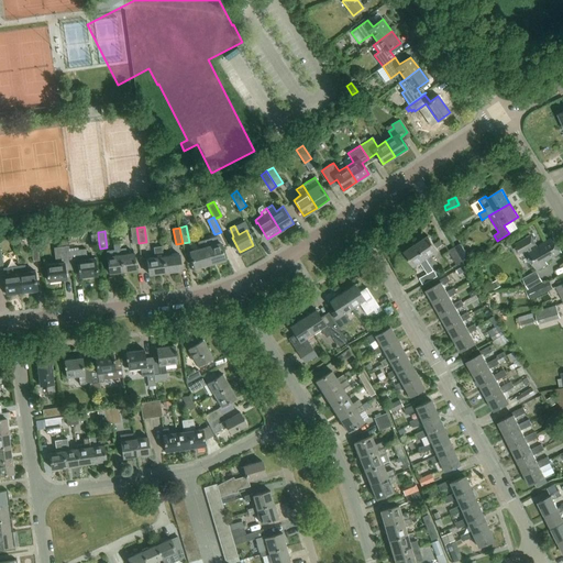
[(438,251),(435,249),(443,244),(440,240),(433,244),(428,236),(416,244),(426,258),(432,268),(437,265),(431,255),(438,251)]
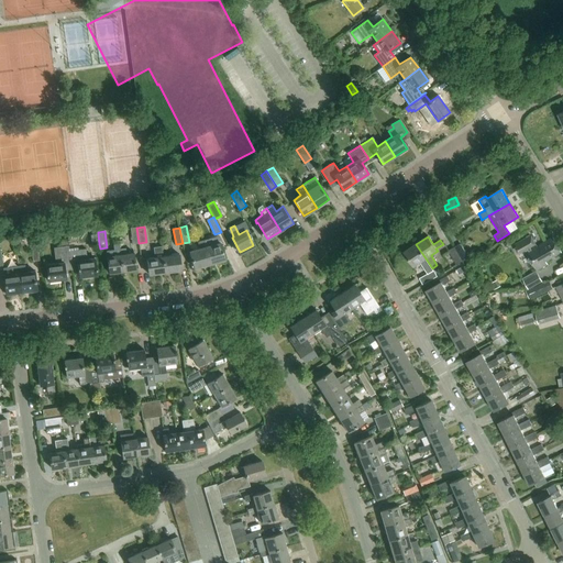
[(519,254),(525,251),(537,271),(548,264),(547,262),(562,252),(553,238),(538,247),(537,246),(531,250),(530,247),(536,244),(530,236),(515,245),(516,249),(515,249),(517,253),(519,253),(519,254)]
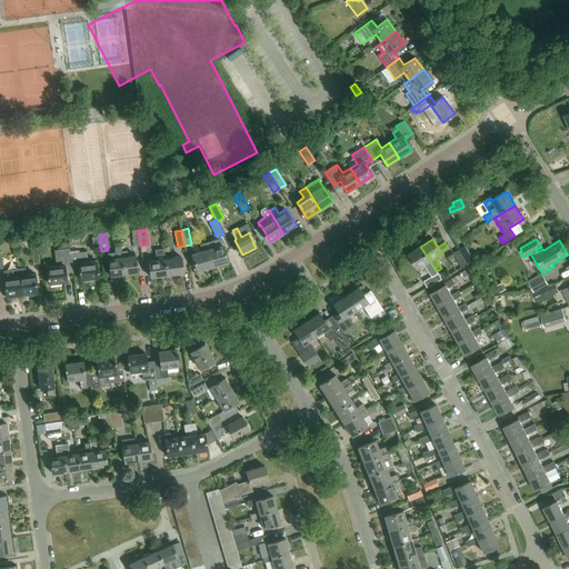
[(207,249),(212,266),(228,261),(222,245),(212,247),(211,240),(205,242),(207,249)]
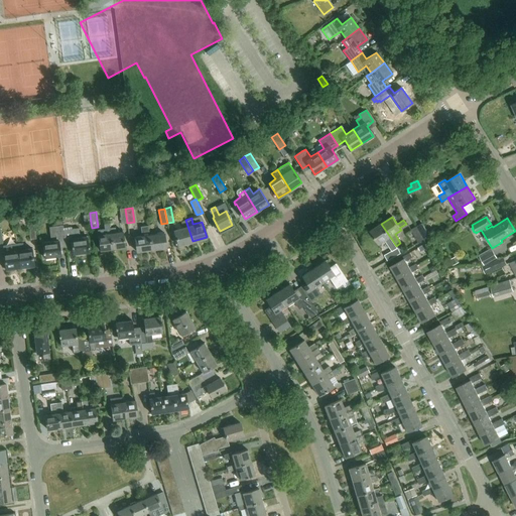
[(187,226),(185,220),(181,221),(182,227),(173,230),(178,245),(192,241),(187,226)]
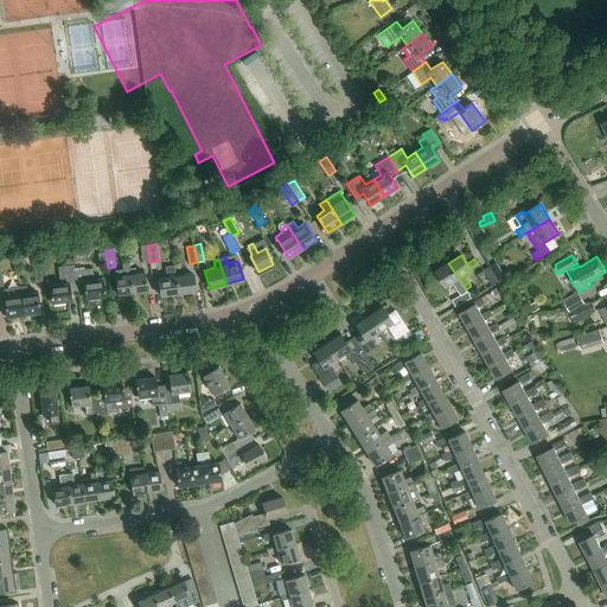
[(133,292),(129,268),(128,262),(122,263),(123,269),(115,270),(119,294),(133,292)]
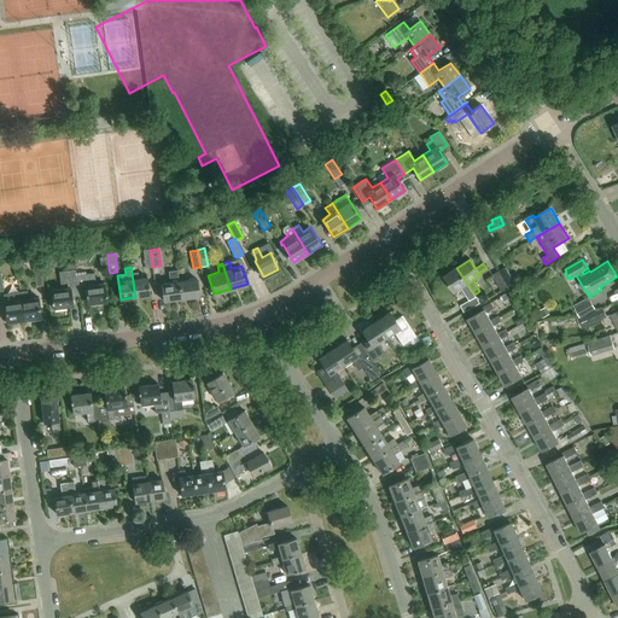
[(499,272),(508,287),(514,284),(506,267),(499,272)]
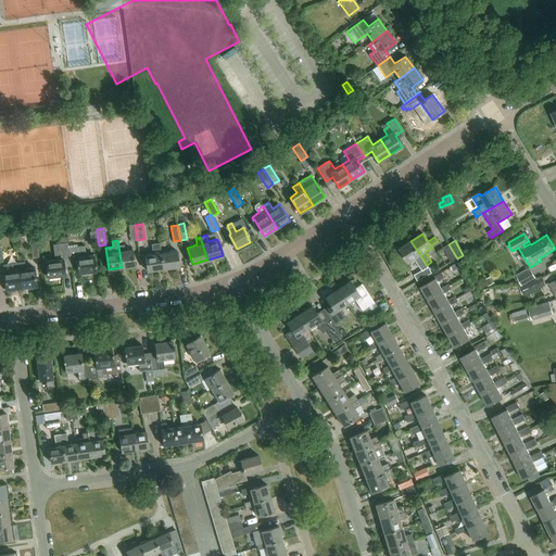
[(60,242),(60,243),(53,244),(55,258),(46,260),(48,277),(65,275),(64,266),(71,265),(67,247),(67,241),(60,242)]
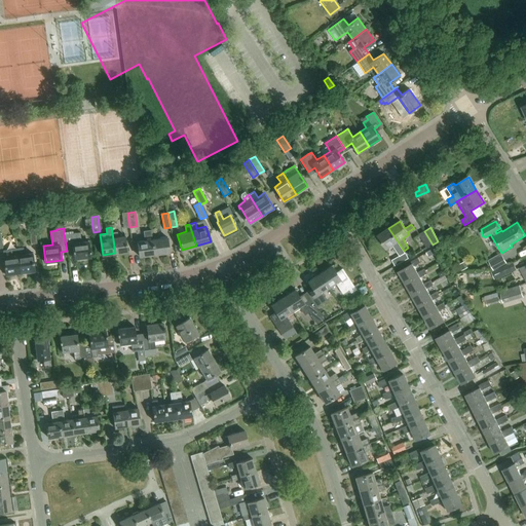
[(398,241),(388,228),(378,235),(386,249),(392,246),(399,256),(391,260),(395,266),(408,258),(405,253),(404,251),(398,241)]
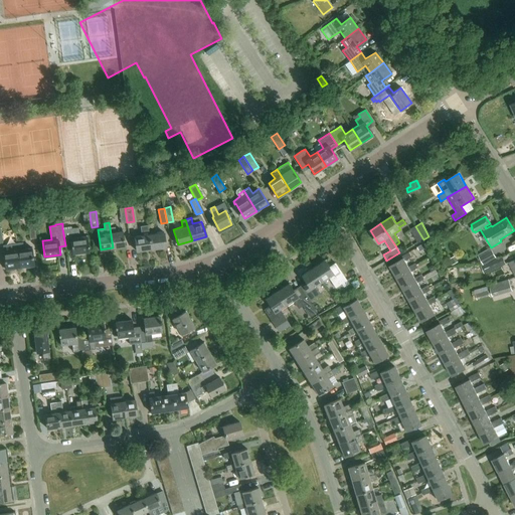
[(141,234),(135,235),(137,250),(151,248),(149,233),(148,225),(140,226),(141,234)]
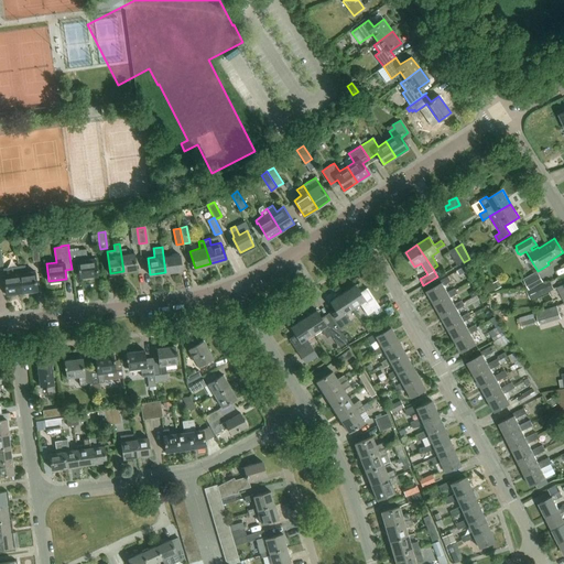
[(95,257),(87,258),(86,248),(68,250),(72,269),(78,268),(79,277),(97,274),(95,257)]
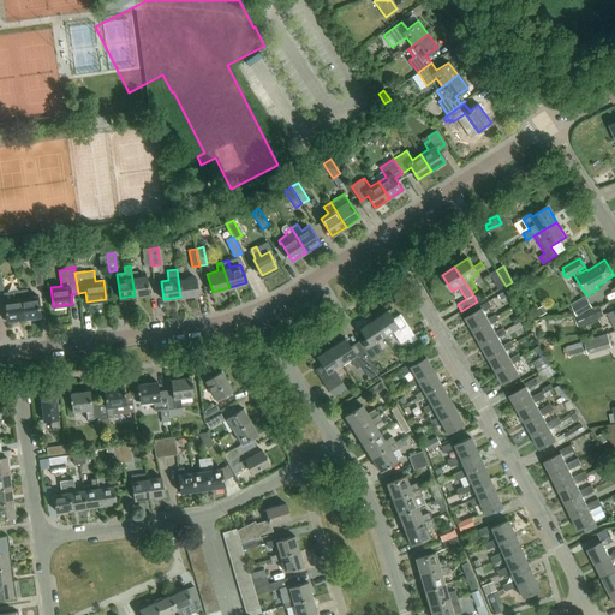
[(506,286),(496,270),(490,274),(499,290),(506,286)]
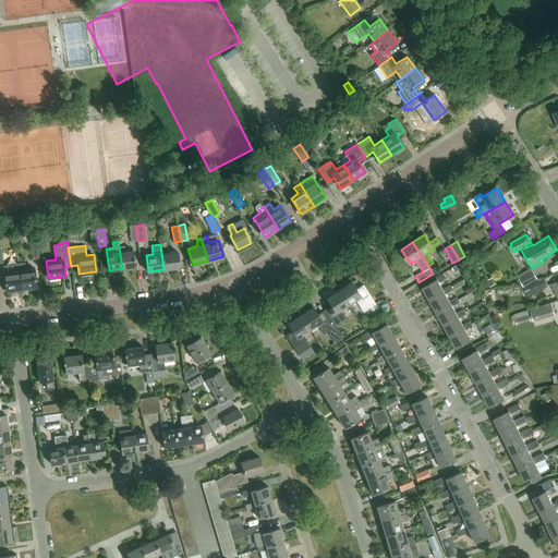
[(119,246),(122,268),(135,266),(133,250),(125,251),(124,246),(119,246)]
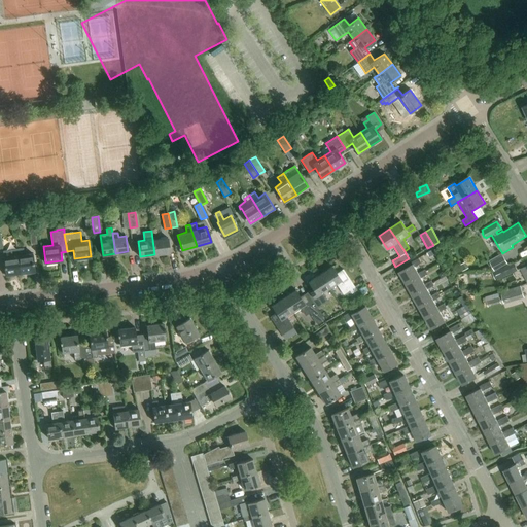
[(152,239),(154,254),(170,252),(168,237),(152,239)]
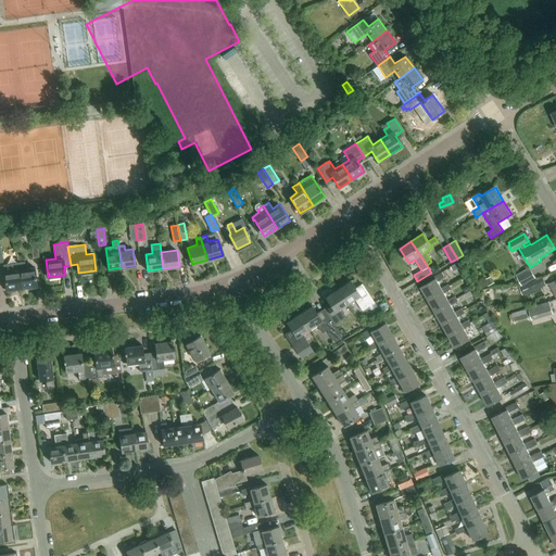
[(24,261),(17,262),(21,288),(36,286),(34,266),(25,267),(24,261)]
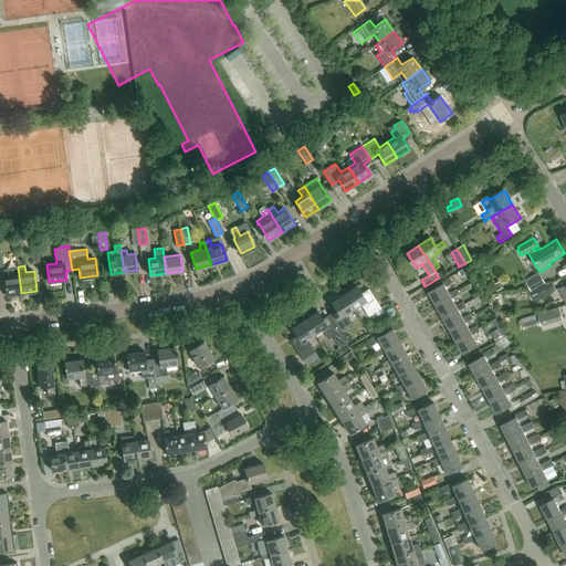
[(11,268),(3,269),(4,275),(3,275),(6,295),(21,293),(18,266),(11,268)]
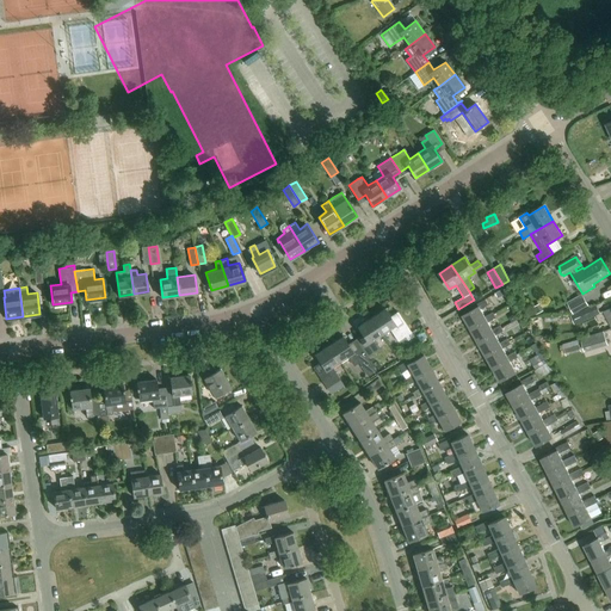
[(568,304),(573,314),(588,306),(584,296),(568,304)]
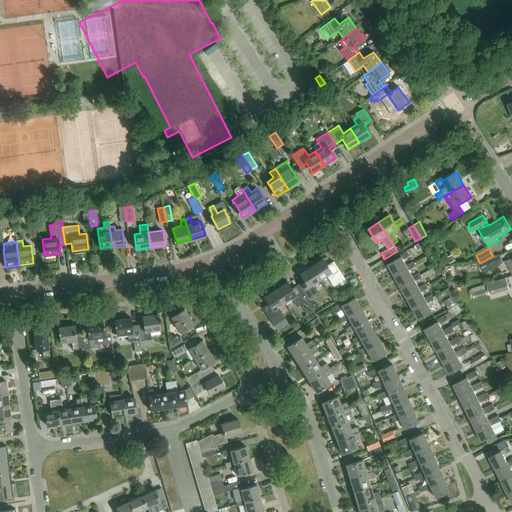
[(410,249),(407,251),(406,250),(399,254),(401,257),(387,264),(394,275),(407,267),(406,266),(402,259),(409,255),(412,253),(410,249)]
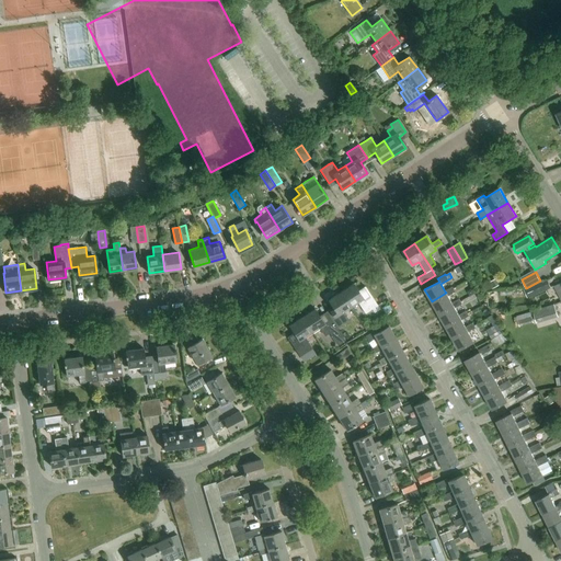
[(548,281),(525,290),(528,298),(551,287),(548,281)]
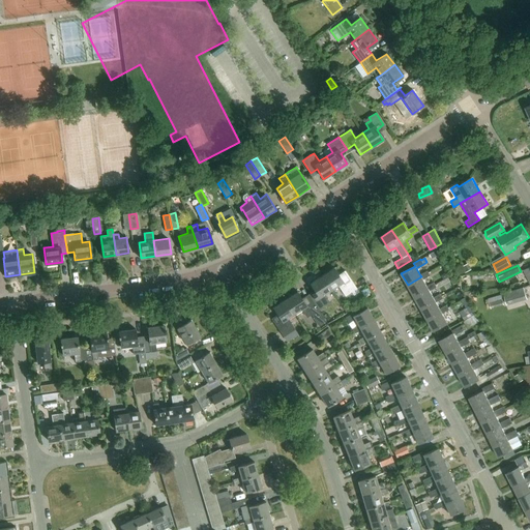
[(321,275),(330,290),(337,286),(345,296),(356,289),(347,274),(341,278),(333,268),(321,275)]
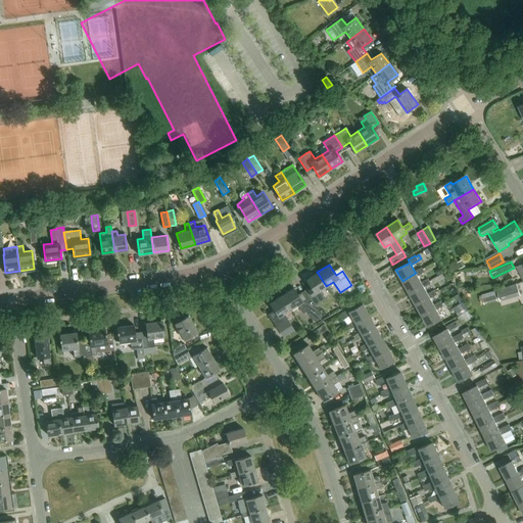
[(422,268),(415,272),(416,273),(402,281),(409,292),(422,284),(421,282),(418,276),(424,272),(422,268)]
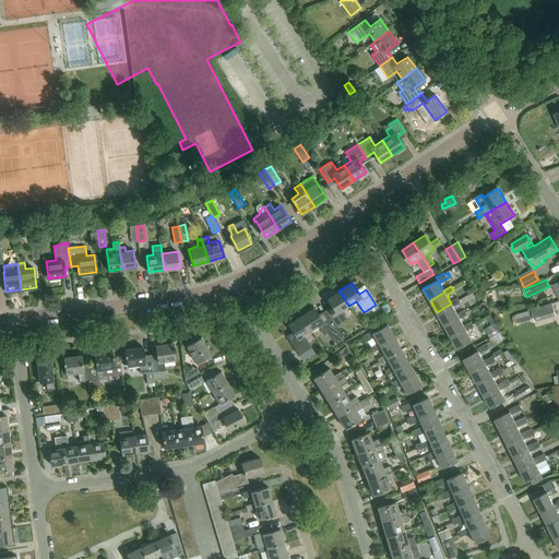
[(328,314),(335,326),(343,321),(341,318),(345,316),(341,310),(348,306),(339,290),(326,299),(334,310),(328,314)]
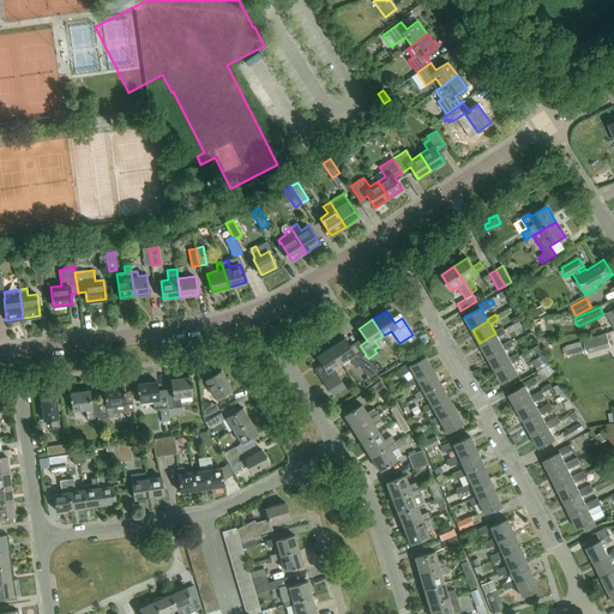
[(480,343),(487,356),(504,348),(501,344),(498,337),(505,332),(503,327),(494,331),(495,333),(480,343)]
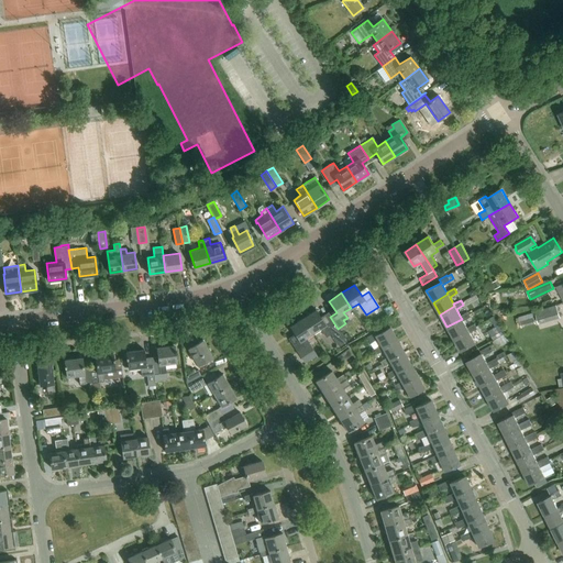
[(534,312),(516,318),(518,327),(521,326),(521,328),(536,324),(534,321),(538,320),(538,323),(560,318),(556,305),(534,311),(534,312)]
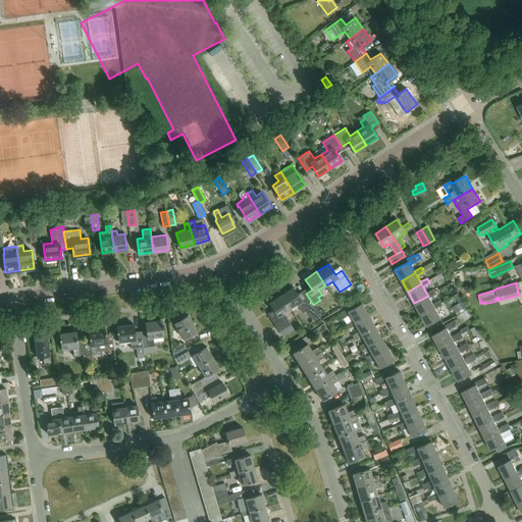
[(292,288),(280,296),(290,309),(297,305),(302,312),(306,309),(314,321),(321,316),(313,305),(306,294),(299,298),(292,288)]
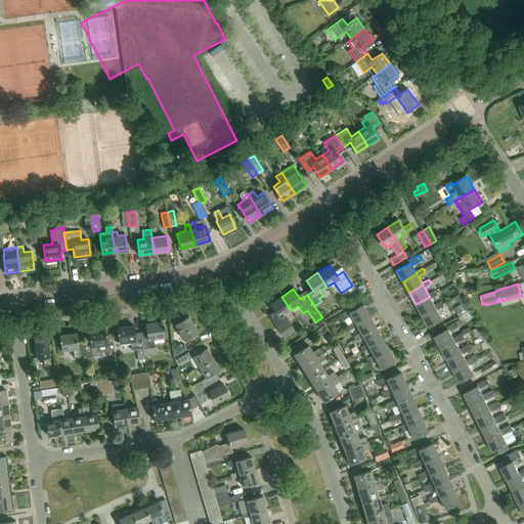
[(416,304),(423,315),(436,308),(434,306),(431,299),(438,295),(435,291),(428,294),(430,297),(416,304)]
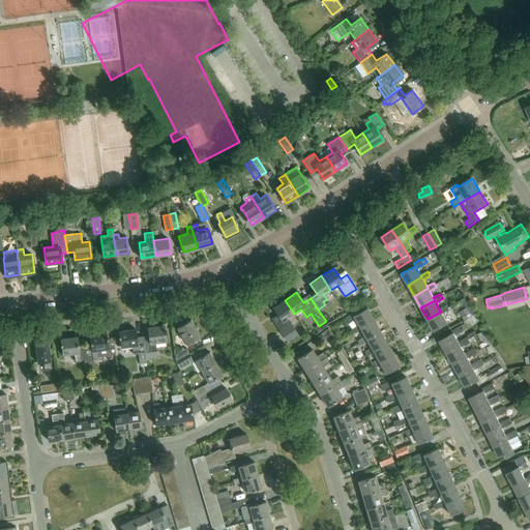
[(294,314),(285,300),(273,307),(281,318),(273,322),(283,336),(294,329),(287,318),(294,314)]
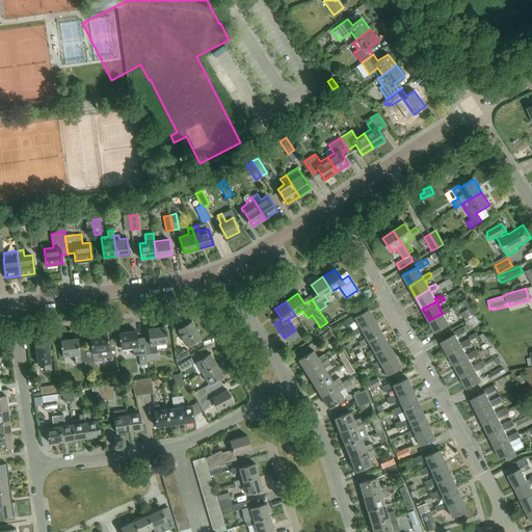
[(443,313),(429,320),(435,331),(449,324),(444,315),(451,311),(448,307),(441,311),(443,313)]
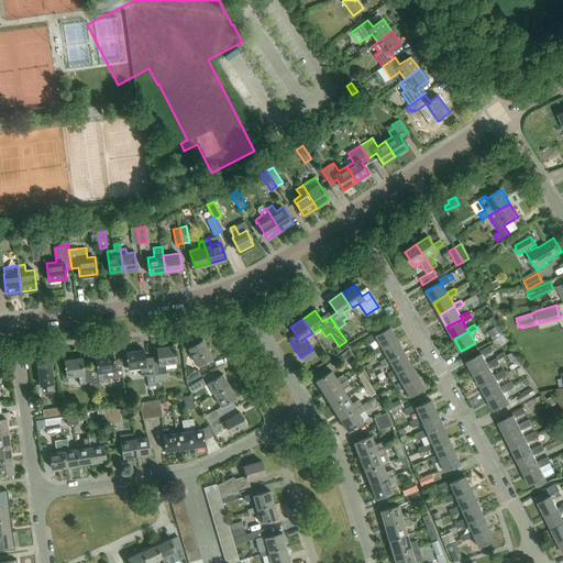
[(499,324),(488,331),(494,340),(505,333),(499,324)]
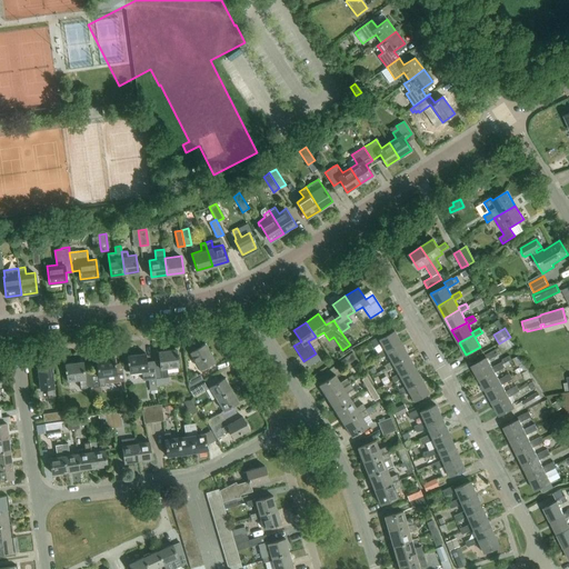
[(380,341),(383,349),(385,351),(400,342),(393,330),(378,338),(377,336),(370,340),(372,346),(380,341)]
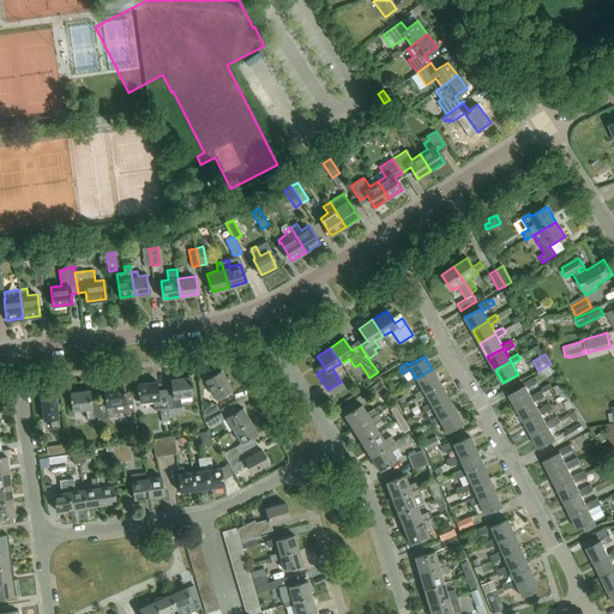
[(415,379),(414,377),(407,380),(409,386),(417,381),(421,389),(423,392),(439,383),(432,369),(415,379)]
